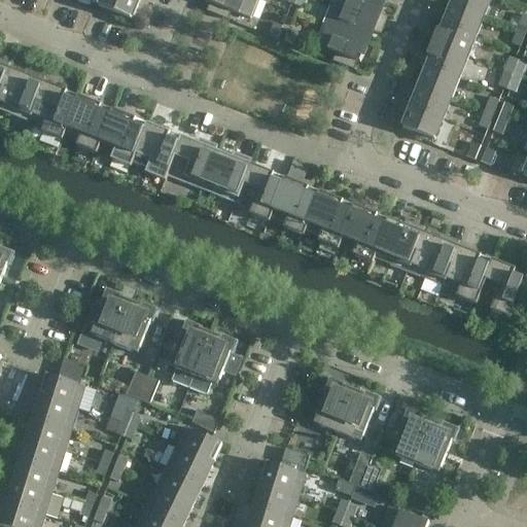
[(132,22),(140,0),(103,0),(100,8),(104,10),(102,14),(116,20),(117,15),(132,22)]
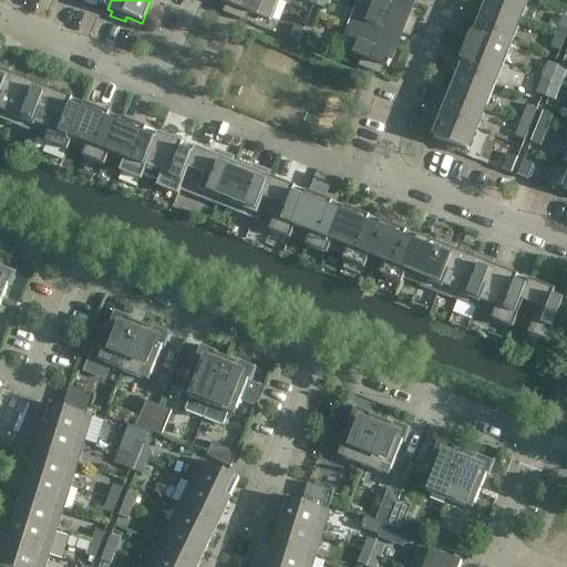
[(278,0),(224,0),(223,3),(226,4),(223,13),(224,13),(225,13),(245,21),(245,22),(246,22),(249,13),(270,21),(278,0)]
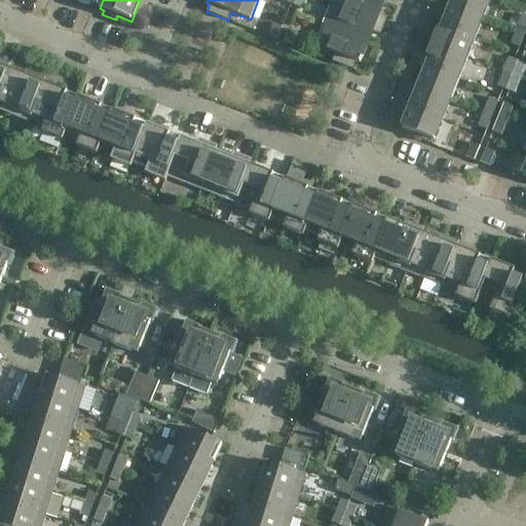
[(303,9),(306,0),(296,0),(295,6),(303,9)]
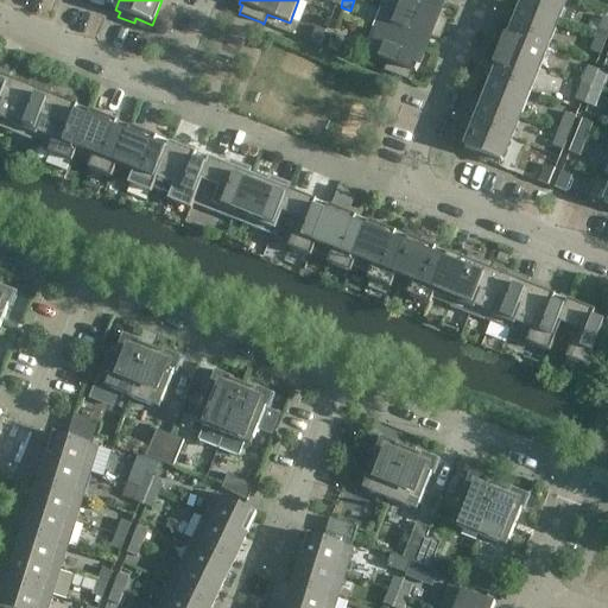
[(439,17),(444,5),(431,0),(387,0),(385,7),(444,31),(448,21),(448,23),(449,20),(439,17)]
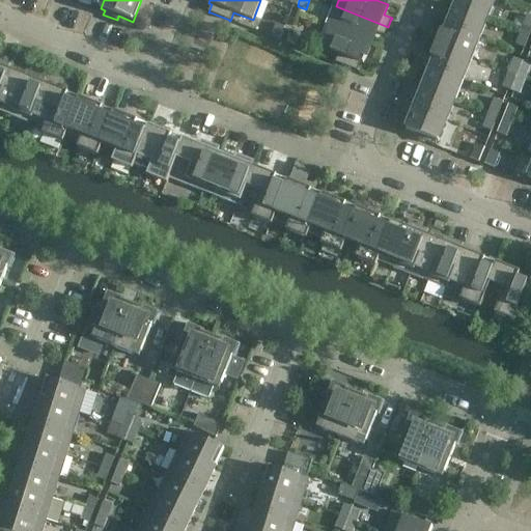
[(457,0),(456,4),(488,18),(495,0),(457,0)]
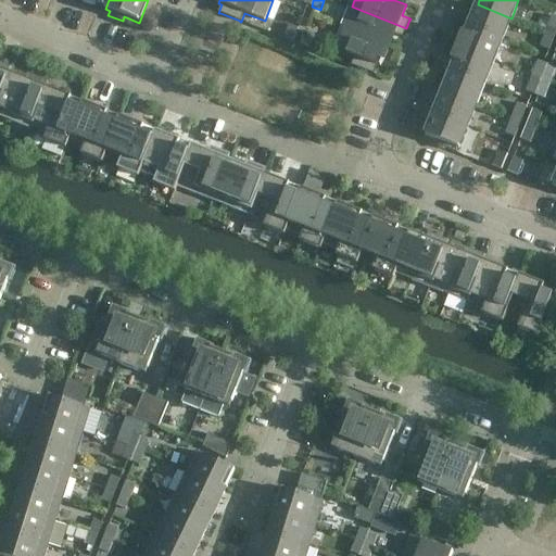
[(512,19),(478,4),(469,26),(503,40),(512,19)]
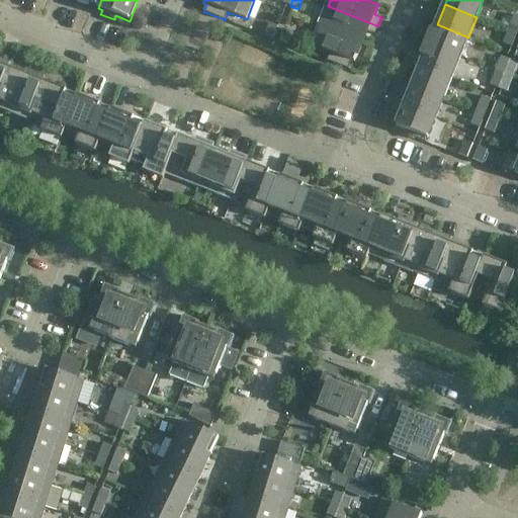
[(320,26),(363,42),(367,32),(375,35),(375,34),(375,33),(378,26),(328,6),(320,26)]
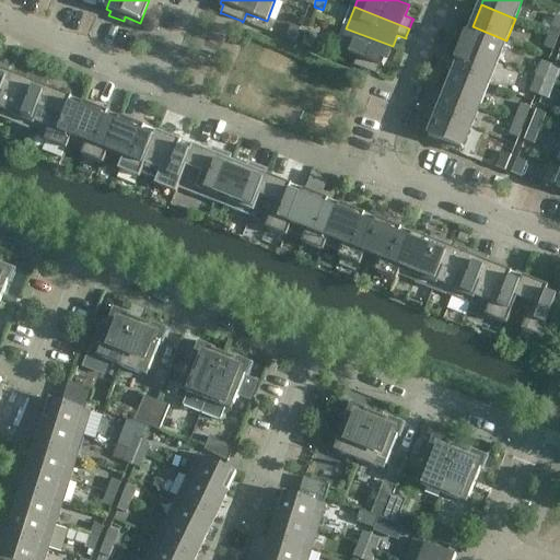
[(550,32),(559,35),(559,18),(557,16),(550,32)]
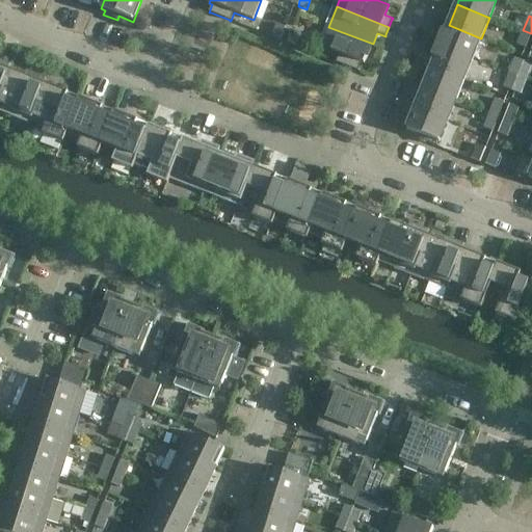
[(276,22),(270,36),(282,41),(288,26),(276,22)]
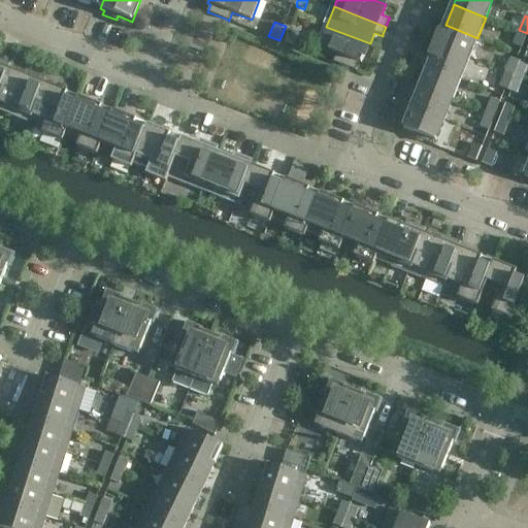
[(439,33),(434,45),(469,59),(477,38),(446,25),(442,32),(439,31),(438,32),(439,33)]
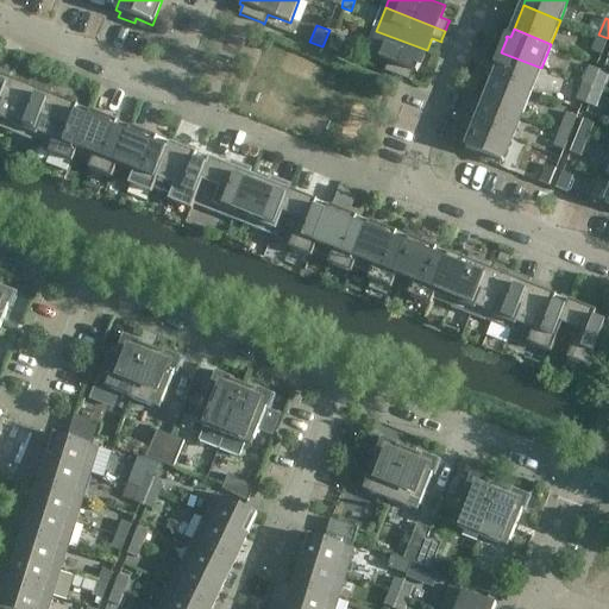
[(418,74),(427,50),(376,31),(366,54),(389,62),(385,71),(387,73),(387,71),(409,80),(409,81),(410,82),(414,73),(418,74)]
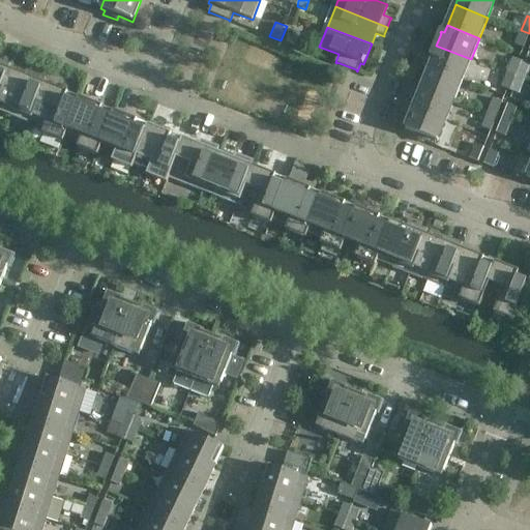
[(291,28),(285,42),(295,47),(301,32),(291,28)]
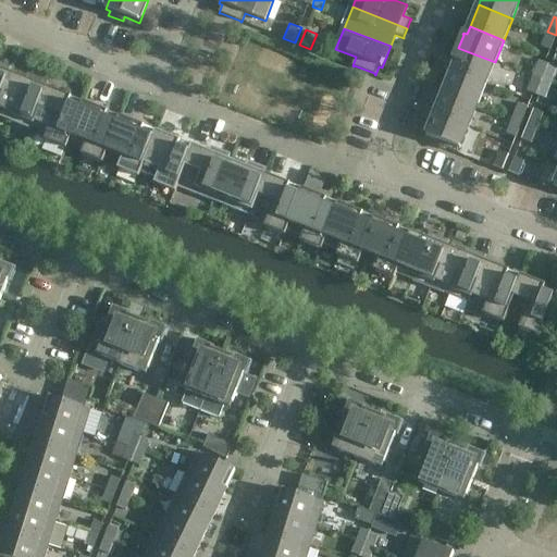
[(552,51),(556,36),(556,35),(547,32),(542,47),(552,51)]
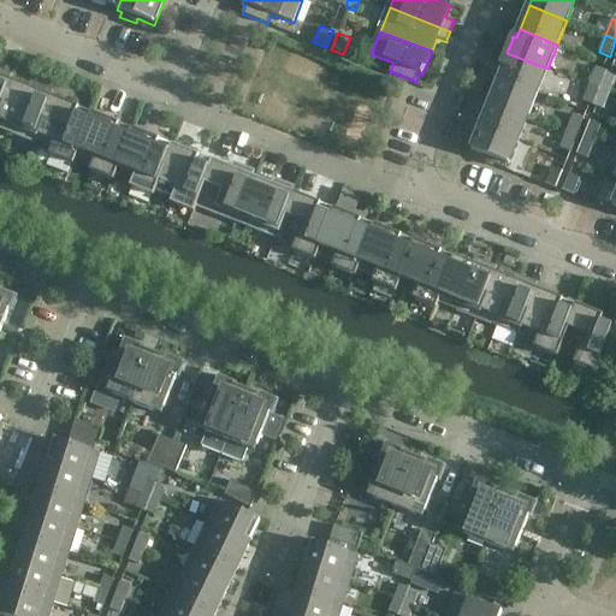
[(548,69),(507,53),(502,66),(501,66),(499,67),(504,70),(501,78),(538,93),(548,69)]
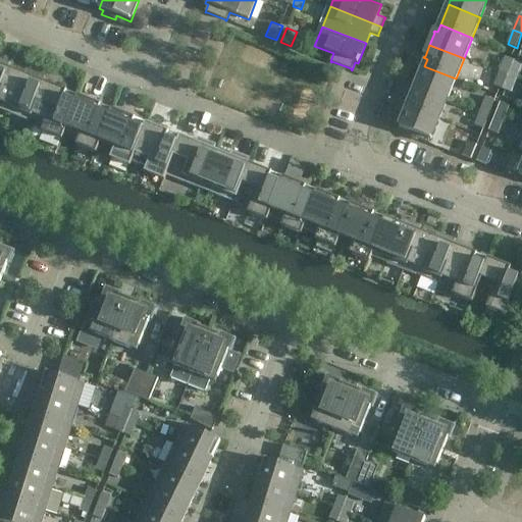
[(506,58),(501,72),(509,75),(515,61),(506,58)]
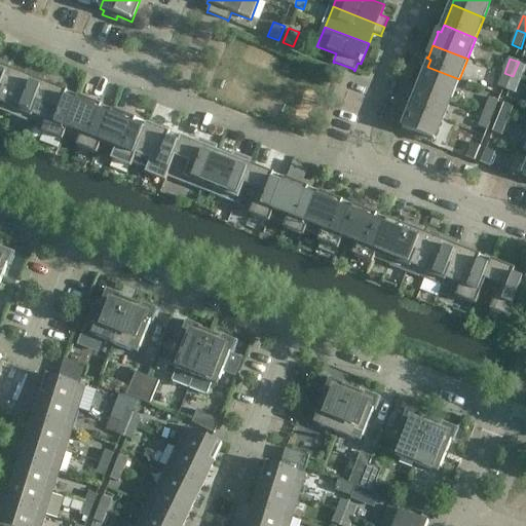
[(525,68),(525,64),(519,62),(513,76),(522,80),(525,68)]
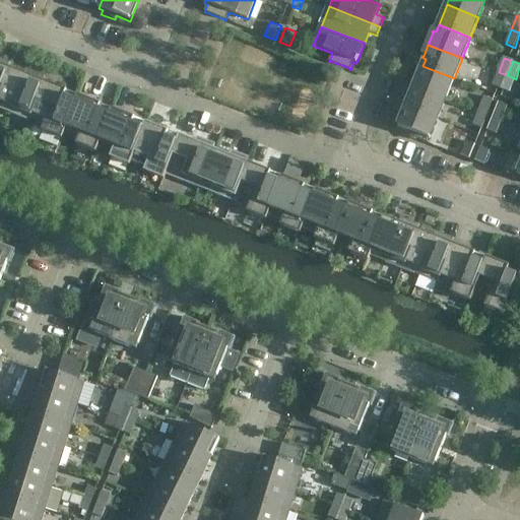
[(0,64),(0,90),(9,68),(0,64)]
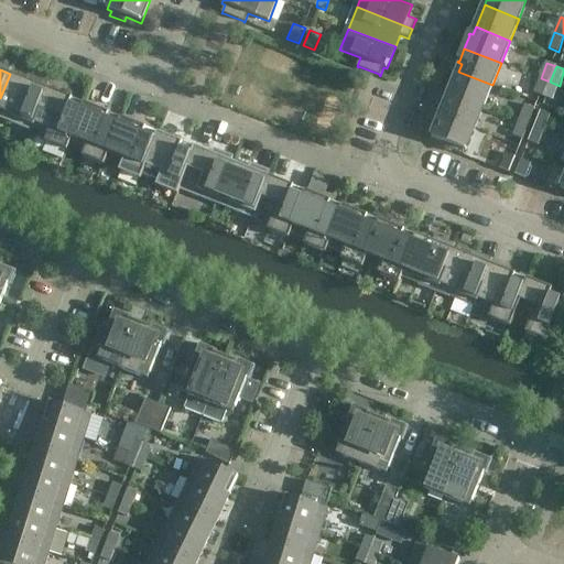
[(492,85),(458,72),(449,94),(484,107),(492,85)]
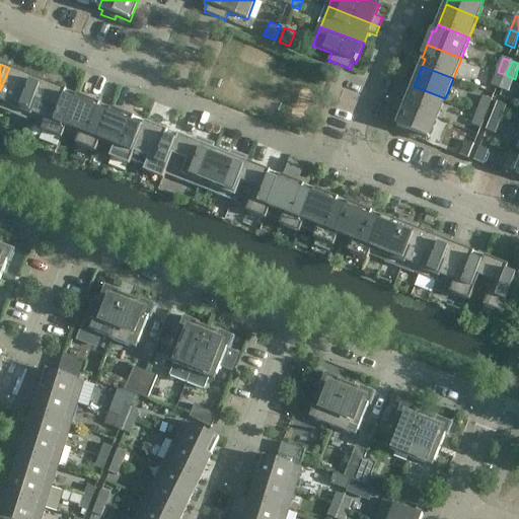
[(44,82),(9,68),(0,90),(0,109),(27,121),(44,82)]
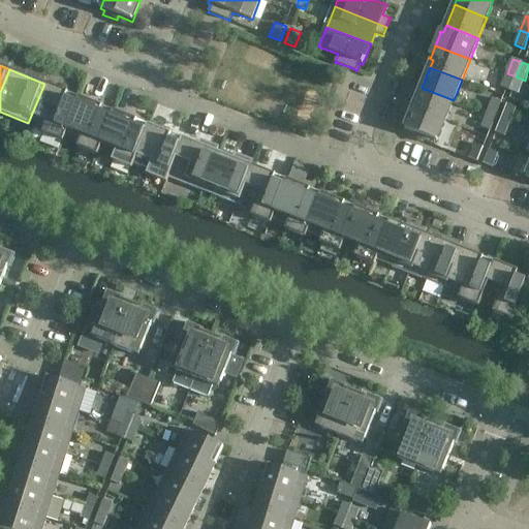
[(516,76),(507,73),(501,88),(510,91),(516,76)]
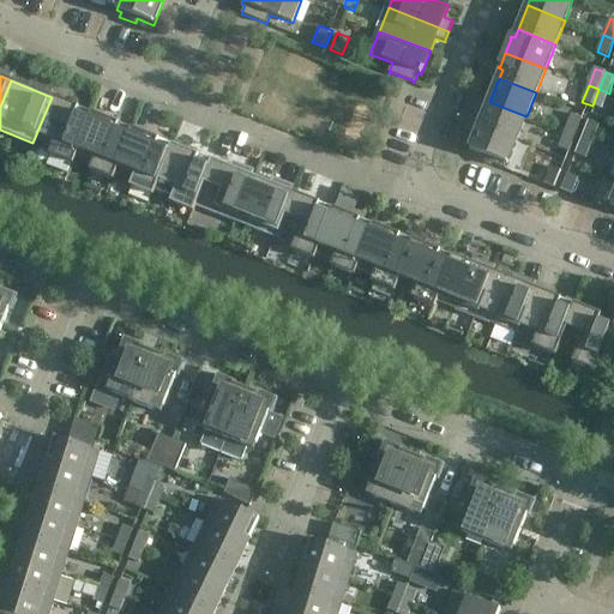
[(602,110),(609,94),(599,89),(593,106),(602,110)]
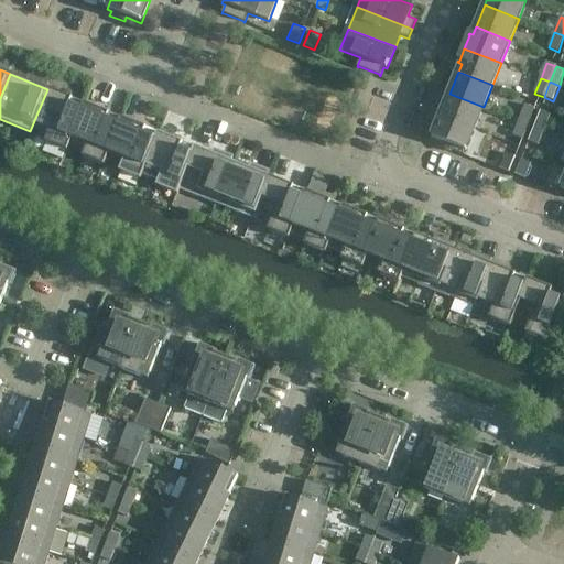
[(65,152),(67,145),(82,109),(69,105),(73,99),(47,89),(30,131),(50,139),(46,145),(65,152)]
